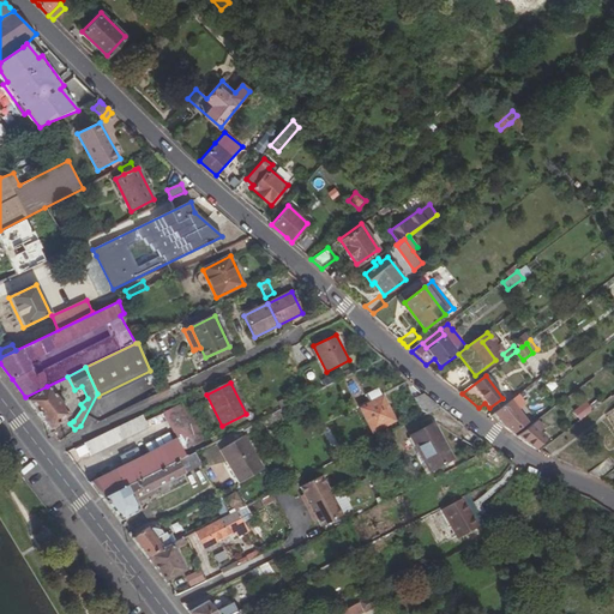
[(70,415),(47,386),(25,397),(32,407),(34,409),(50,429),(70,415)]
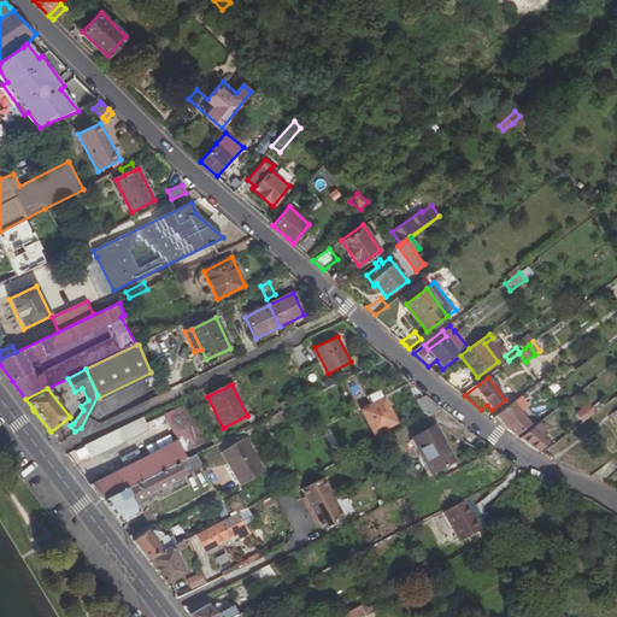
[(362,410),(375,435),(398,422),(381,389),(368,397),(372,405),(362,410)]
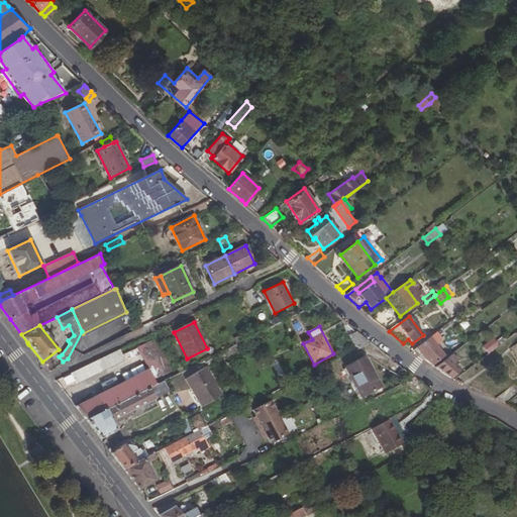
[(359,348),(372,342),(356,331),(348,335),(354,345),(359,348)]
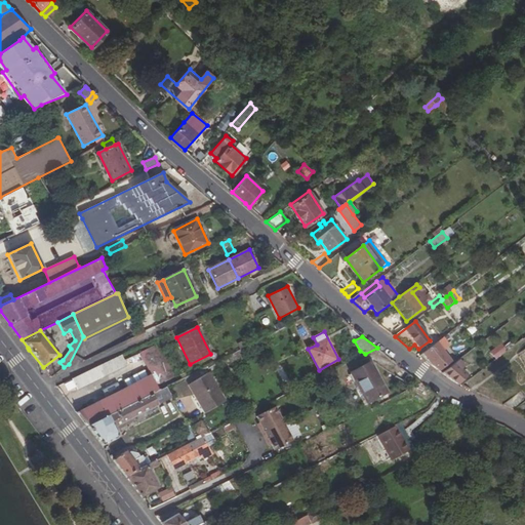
[(439,371),(452,361),(437,342),(419,356),(439,371)]
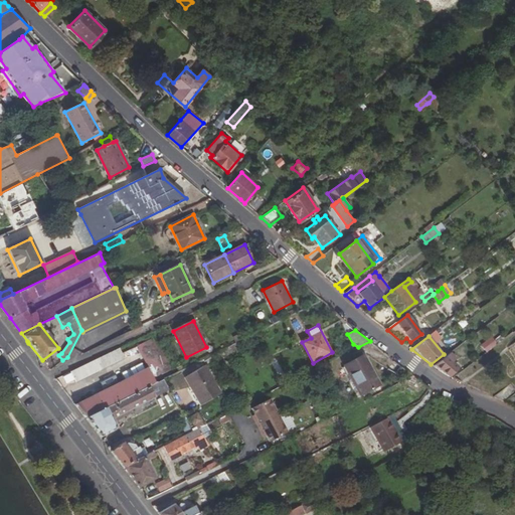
[(240,340),(236,342),(223,349),(227,356),(247,345),(243,338),(240,340)]
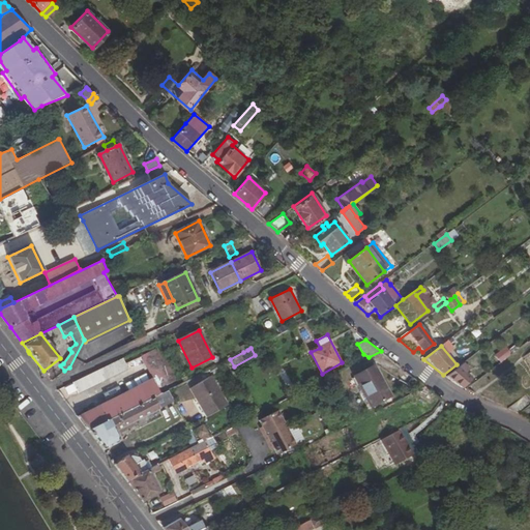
[(151,378),(78,416),(88,431),(159,393),(157,389),(175,381),(159,351),(155,350),(142,356),(151,378)]
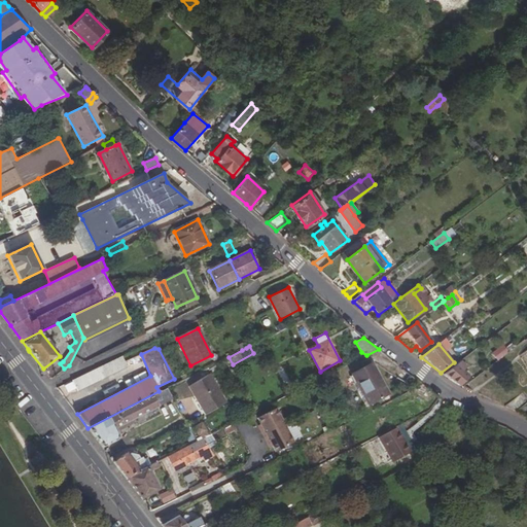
[(128,366),(121,356),(71,380),(77,391),(128,366)]
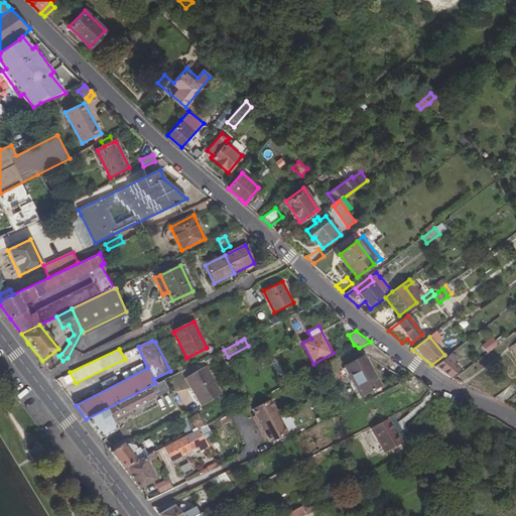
[(453,362),(456,359),(452,354),(434,367),(450,377),(460,369),(453,362)]
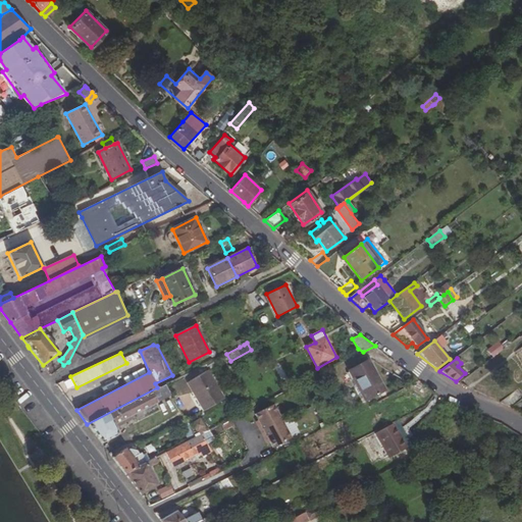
[(349,371),(364,401),(385,389),(369,360),(349,371)]
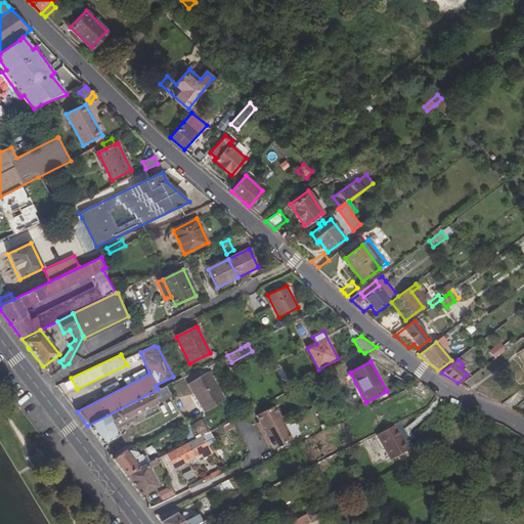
[(402,379),(412,386),(421,382),(407,372),(402,379)]
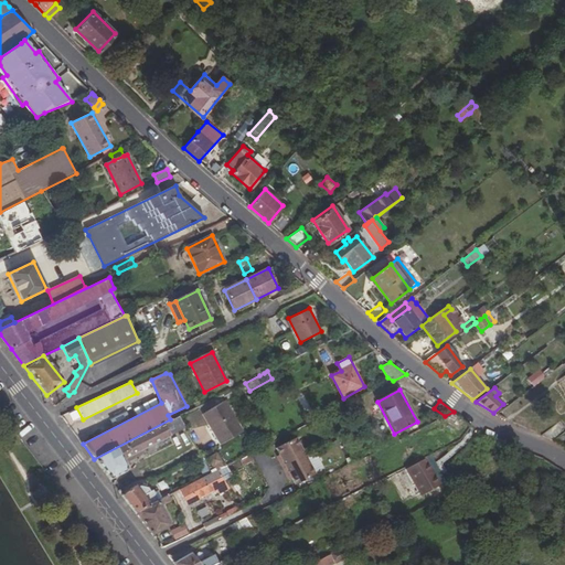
[(214,436),(220,445),(242,432),(223,402),(202,414),(214,436)]
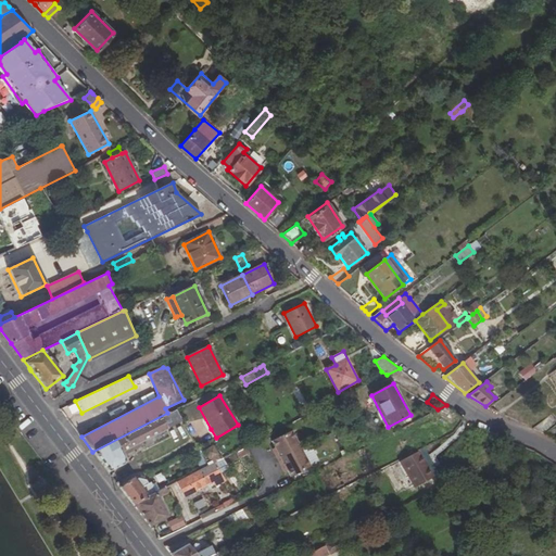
[(175,409),(167,413),(92,452),(100,460),(109,471),(124,464),(125,458),(121,452),(140,441),(180,420),(182,420),(175,409)]
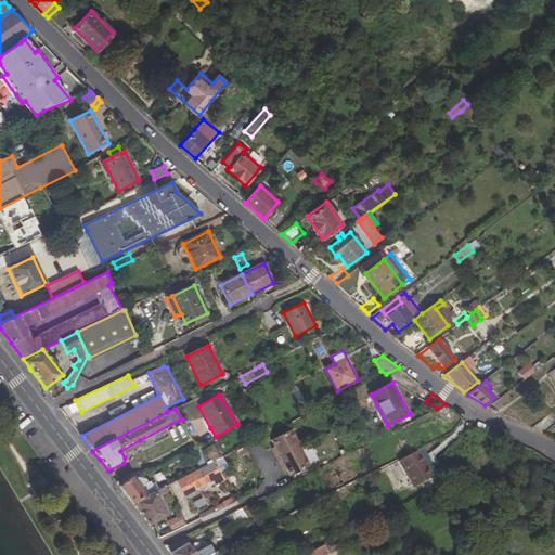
[(531,428),(543,434),(554,424),(554,420),(551,414),(531,428)]
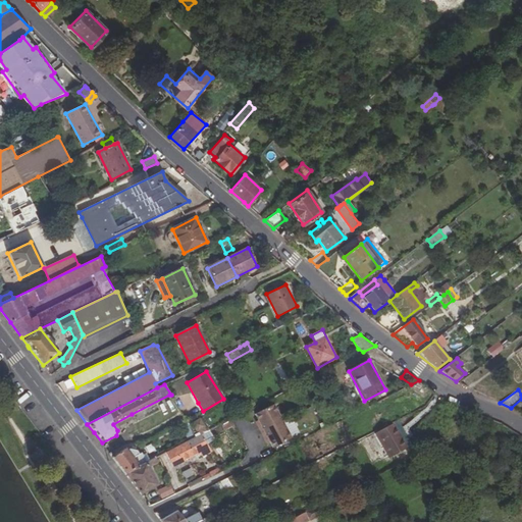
[(521,399),(511,408),(521,413),(521,399)]
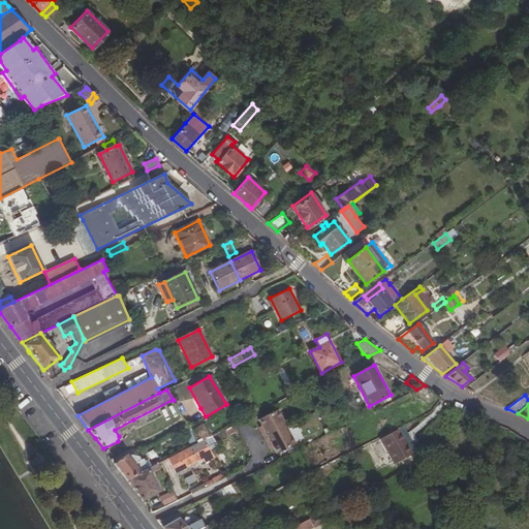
[(262,430),(260,431),(268,445),(270,444),(272,448),(275,455),(293,445),(277,410),(258,419),(260,426),(262,430)]
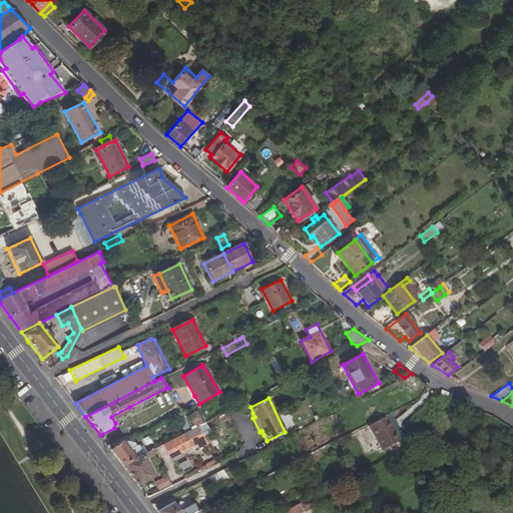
[(131,411),(129,407),(111,417),(115,423),(118,421),(116,419),(131,411)]
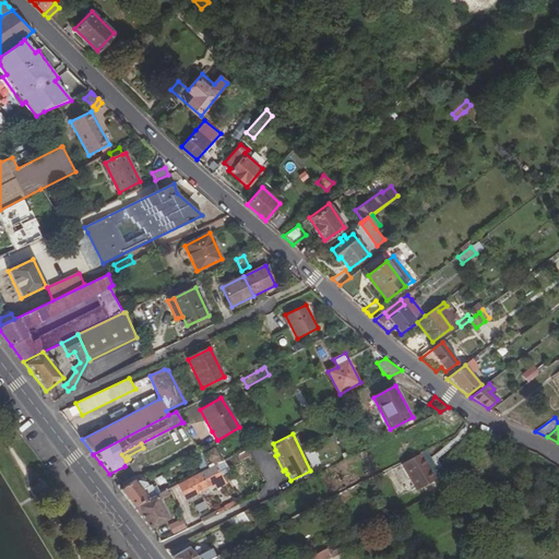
[(206,456),(211,463),(219,458),(214,450),(206,456)]
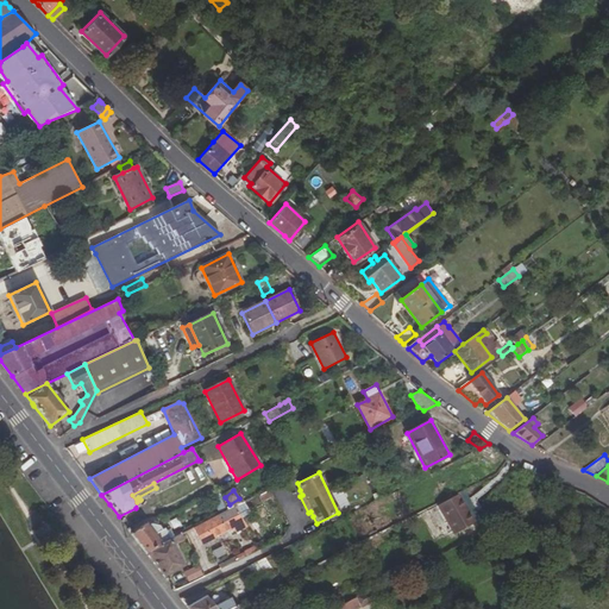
[(464,501),(460,494),(438,506),(441,513),(464,501)]
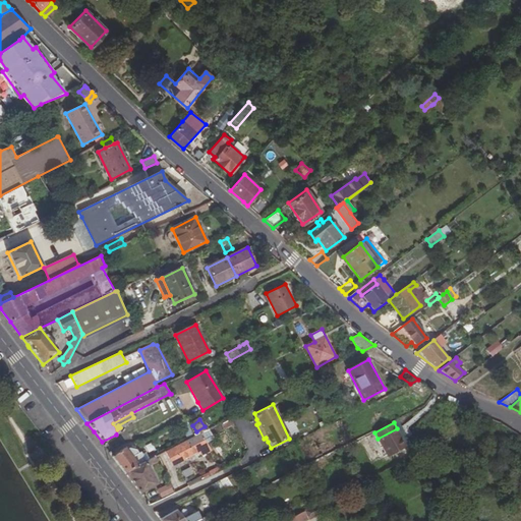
[(389,460),(408,450),(397,428),(378,439),(389,460)]
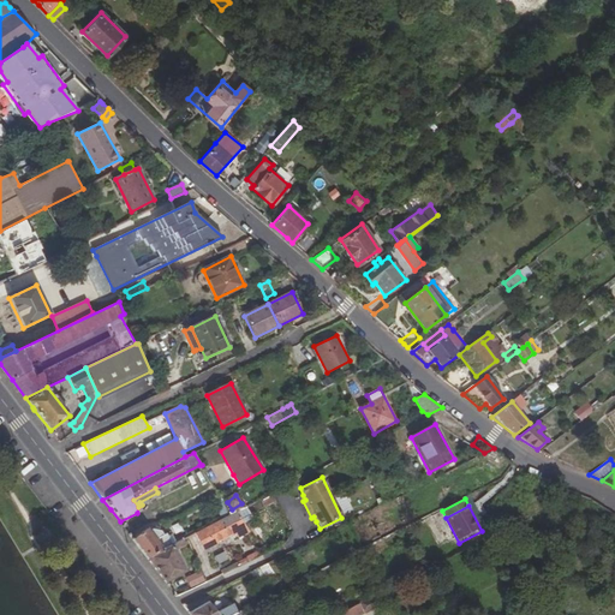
[(249,531),(237,512),(231,514),(195,532),(204,549),(236,532),(239,538),(249,531)]
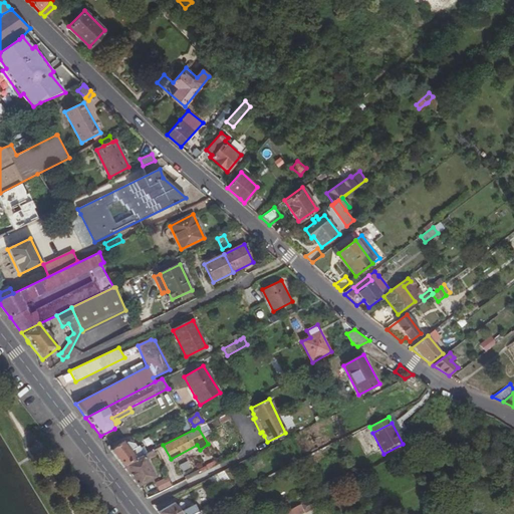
[(111,451),(122,466),(144,455),(140,446),(137,447),(135,444),(127,442),(124,444),(122,441),(111,451)]
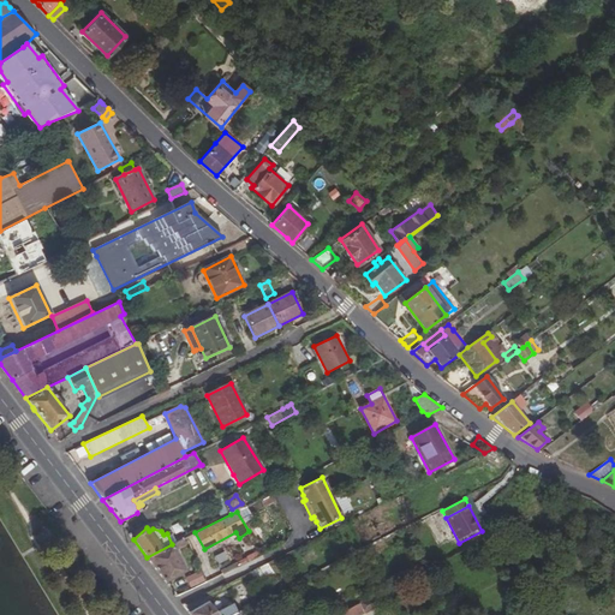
[(186,544),(184,538),(172,544),(147,557),(166,583),(186,571),(175,550),(186,544)]
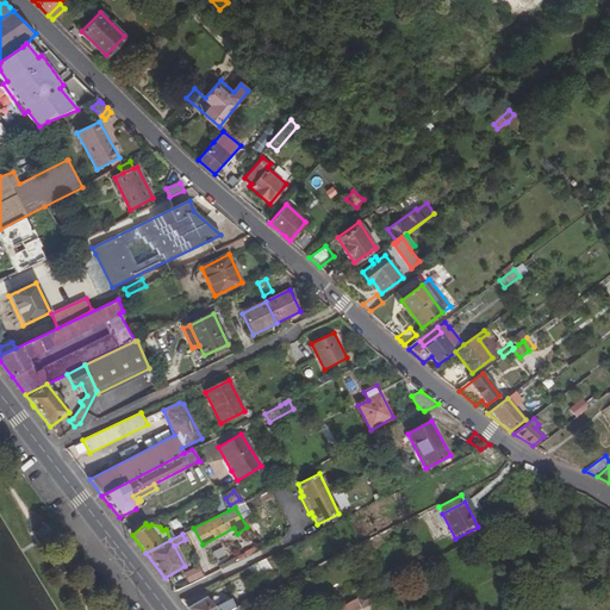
[(272,567),(266,558),(248,567),(254,578),(272,567)]
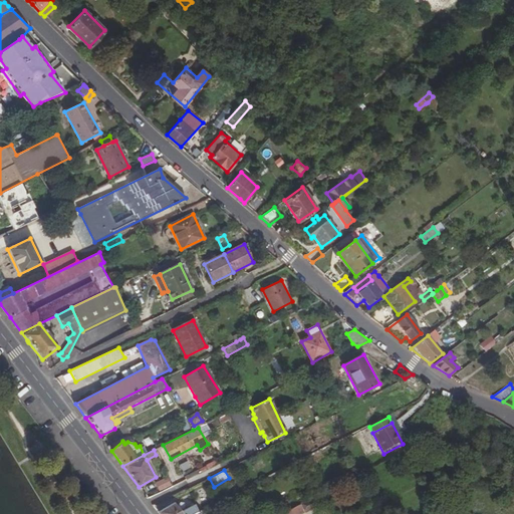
[(159,492),(172,486),(167,477),(155,483),(159,492)]
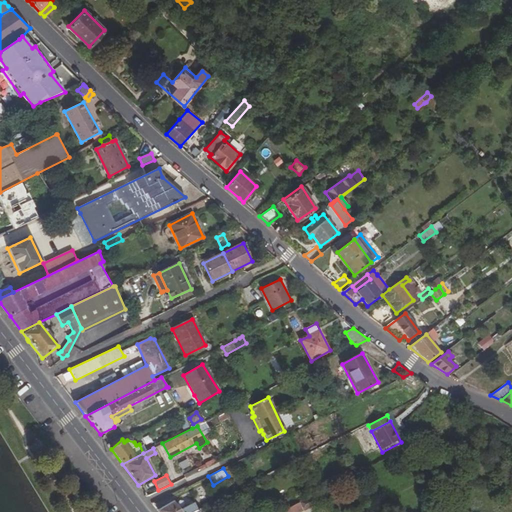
[(210,499),(212,504),(229,495),(227,490),(210,499)]
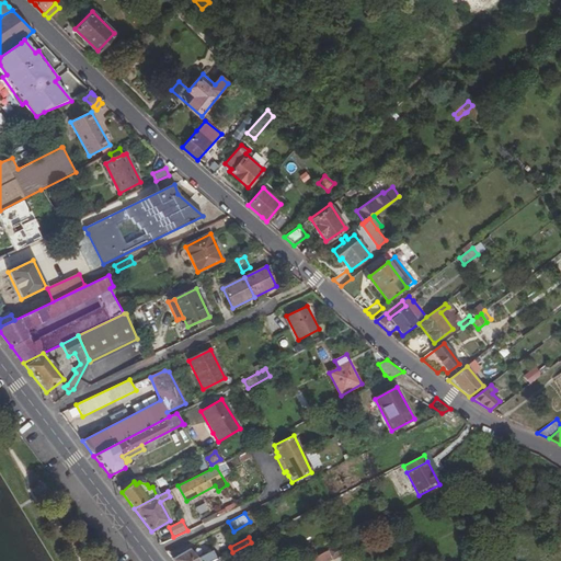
[(329,560),(350,550),(345,541),(307,560),(329,560)]
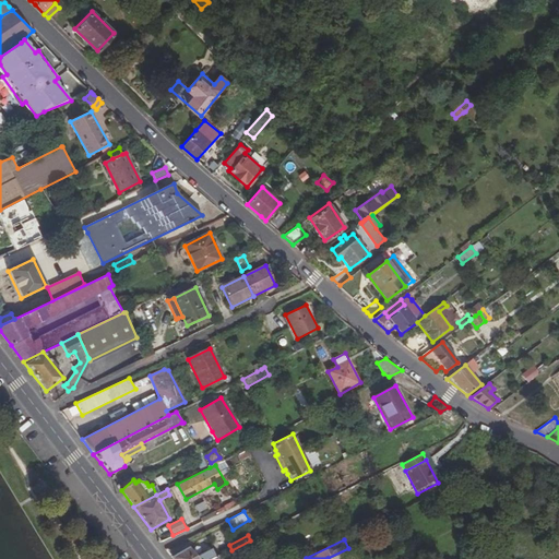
[(173,558),(174,558),(214,558),(217,558),(212,548),(197,557),(190,548),(173,558)]
